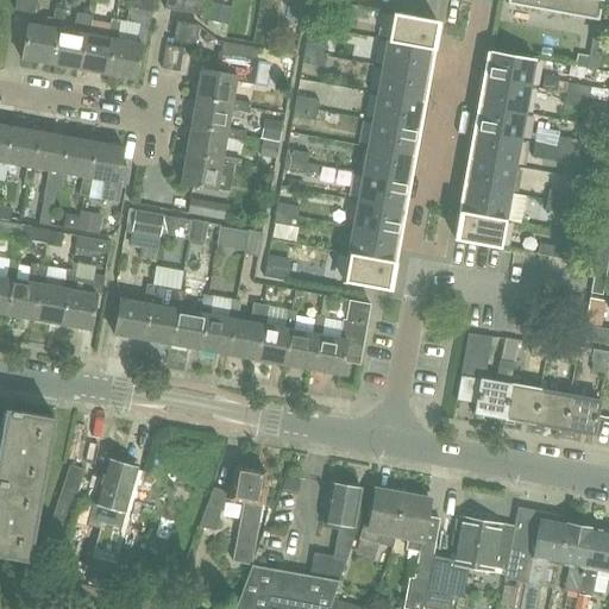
[(38,0),(17,0),(16,8),(36,12),(38,0)]
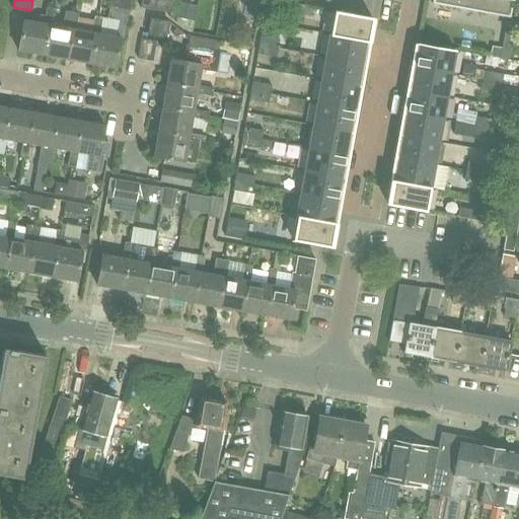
[(173,0),(142,0),(142,1),(141,6),(141,7),(164,12),(171,13),(174,1),(173,0)]
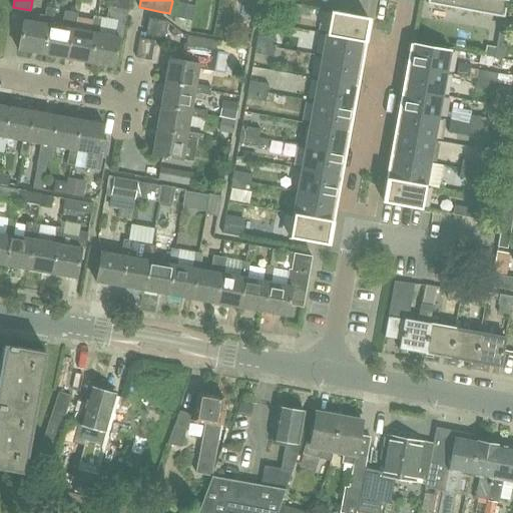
[(503,17),(506,0),(427,0),(427,3),(503,17)]
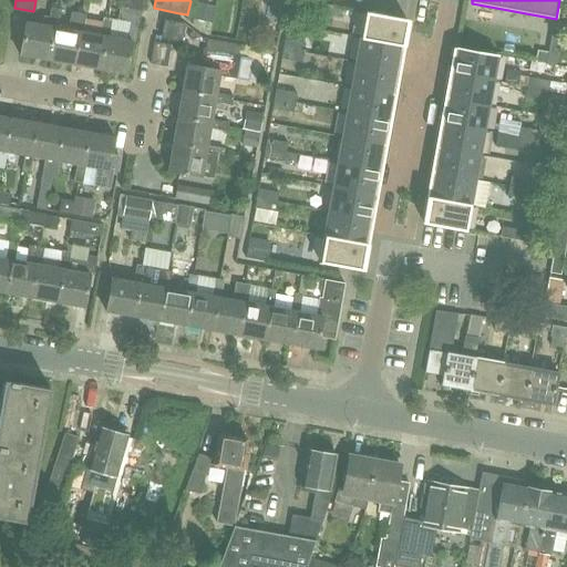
[(197,3),(194,22),(212,26),(215,7),(197,3)]
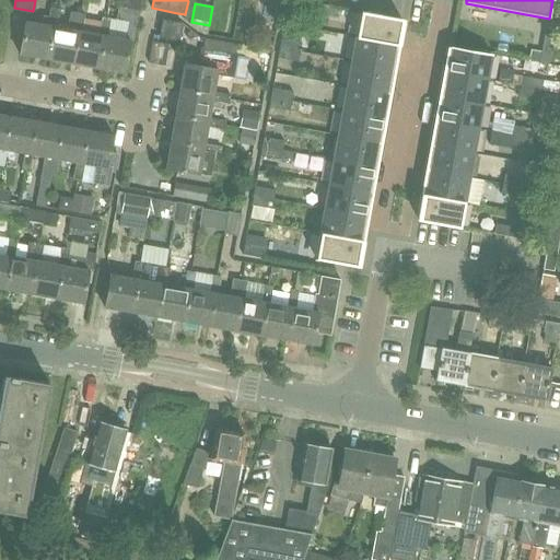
[(329,7),(308,3),(306,12),(327,16),(329,7)]
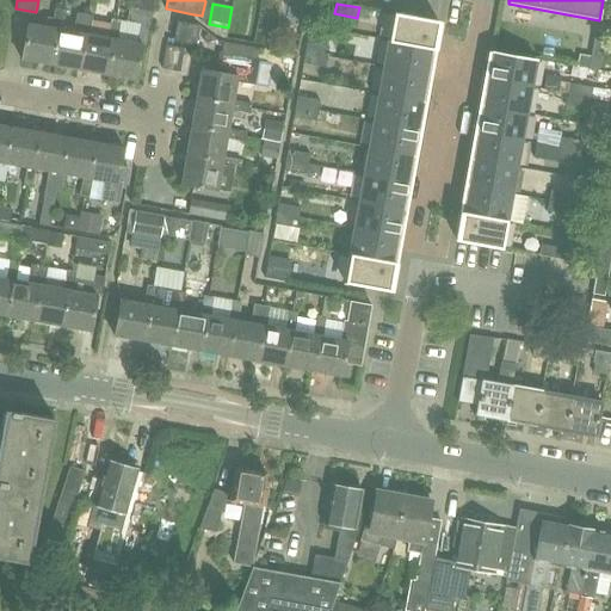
[(56,29),(61,30),(65,12),(55,10),(54,19),(45,18),(44,28),(28,24),(22,60),(50,65),(56,29)]
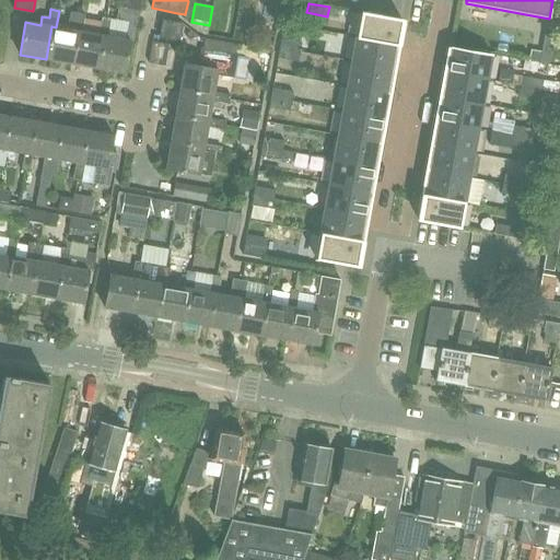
[(361,12),(356,37),(397,44),(401,20),(361,12)]
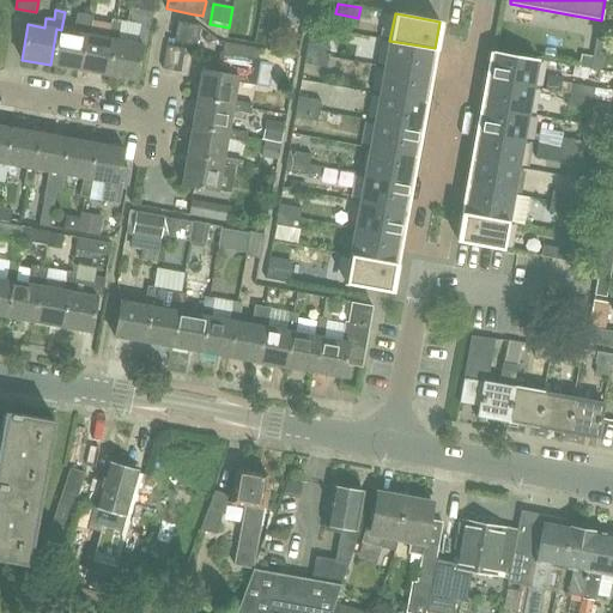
[(85,35),(90,36),(92,17),(89,16),(83,14),(82,24),(74,23),(72,32),(61,30),(56,29),(50,65),(79,71),(85,35)]
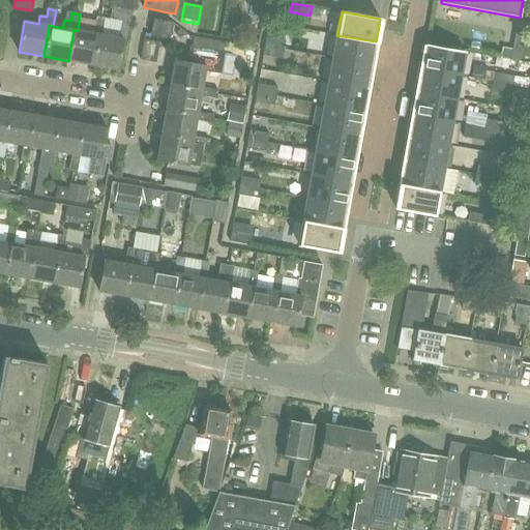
[(97,34),(101,35),(105,19),(97,18),(94,34),(78,31),(74,30),(68,61),(92,65),(97,34)]
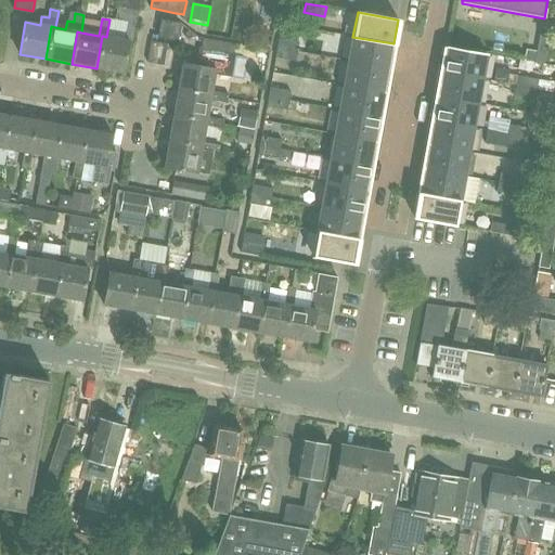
[(181,24),(162,21),(158,37),(178,40),(181,24)]
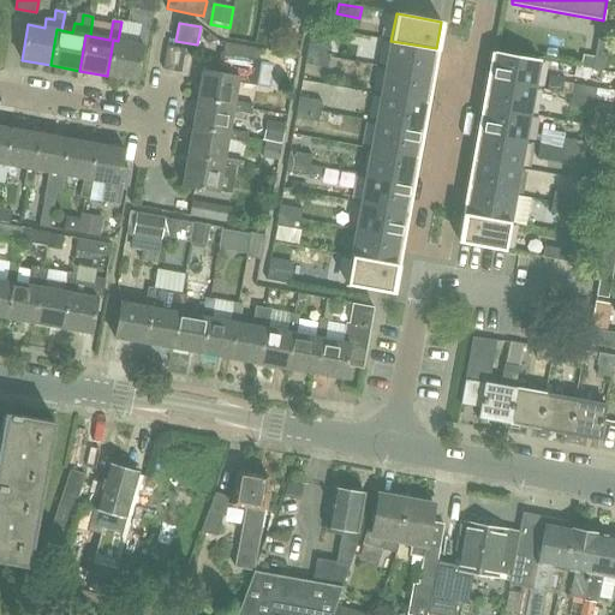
[(113,40),(107,76),(137,81),(143,47),(148,47),(151,28),(141,25),(137,45),(118,41),(113,40)]
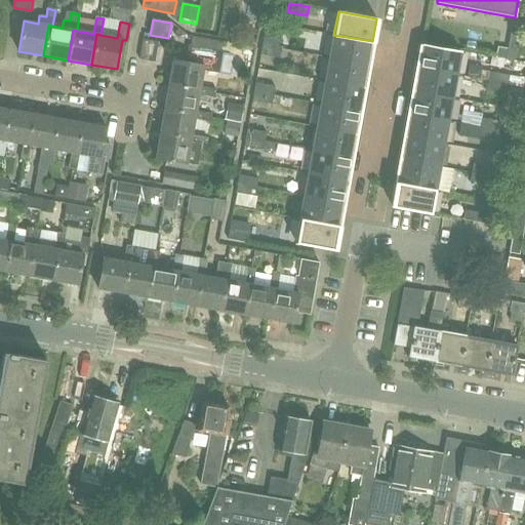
[(519,34),(511,33),(506,61),(515,62),(519,34)]
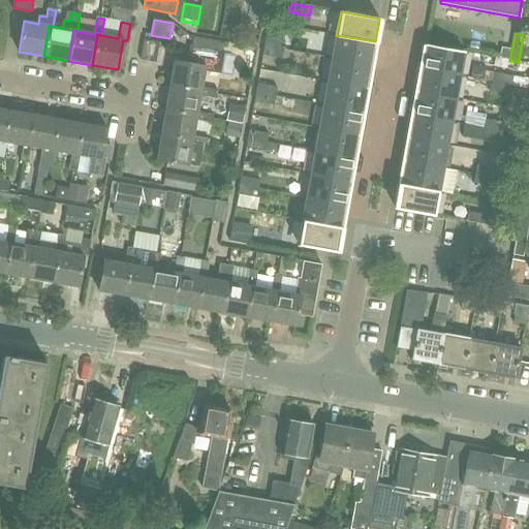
[(336,35),(332,58),(371,65),(375,41),(336,35)]
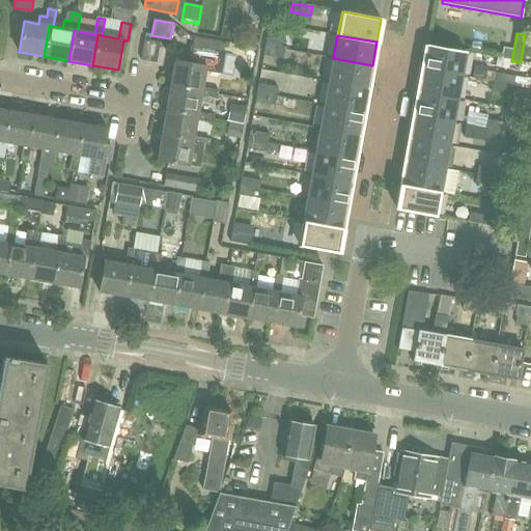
[(286,40),(267,37),(264,47),(284,50),(286,40)]
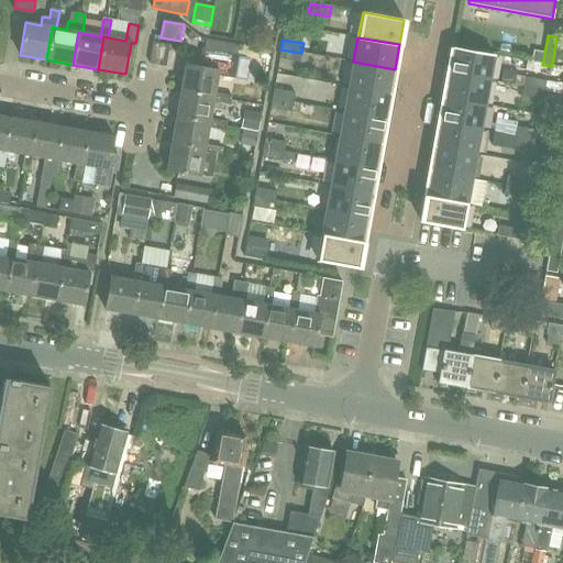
[(494,55),(452,47),(448,73),(489,79),(494,55)]
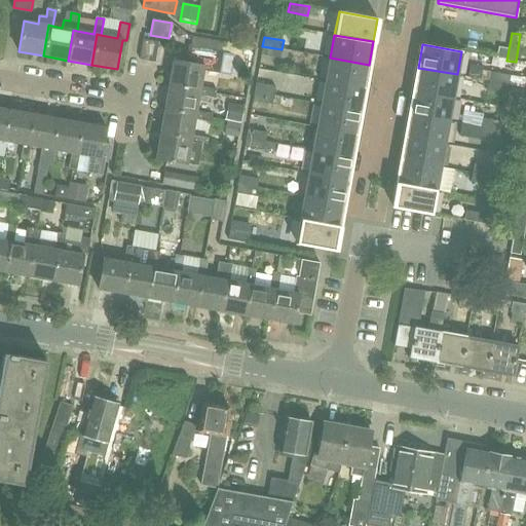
[(220,73),(221,66),(224,52),(189,46),(186,63),(174,61),(170,85),(200,90),(200,87),(203,71),(220,73)]
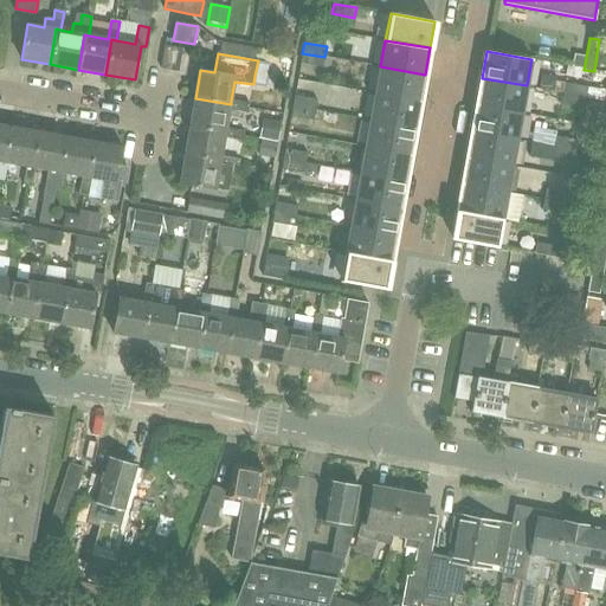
[(324,57),(302,53),(301,63),(323,66),(324,57)]
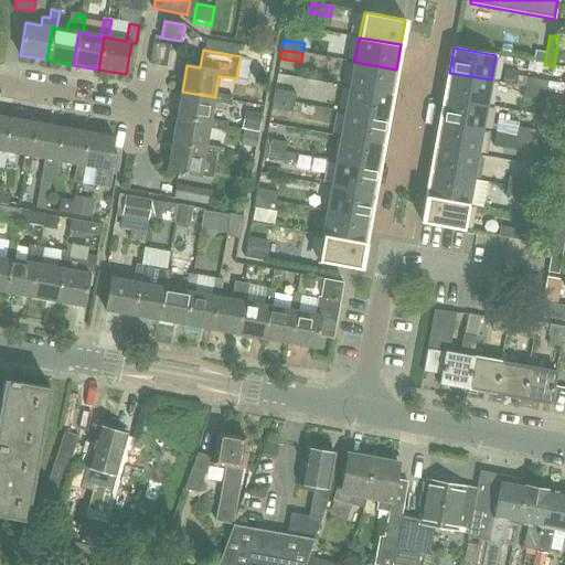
[(396,70),(354,62),(350,87),(392,95),(396,70)]
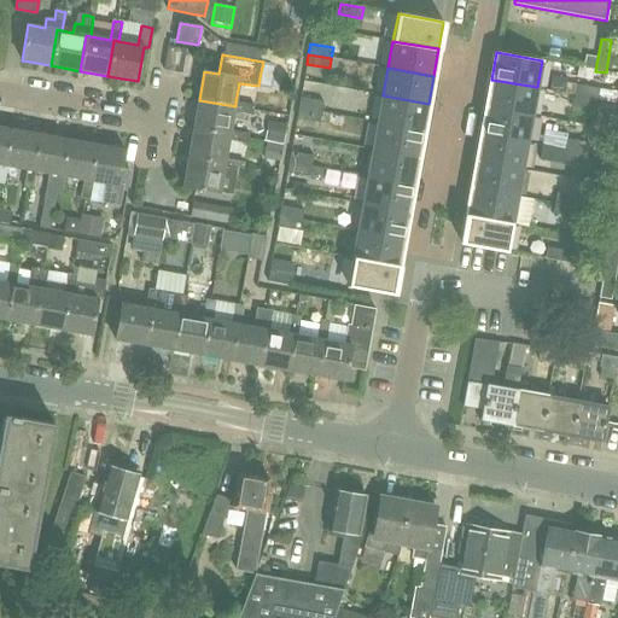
[(593,70),(578,68),(576,79),(592,81),(593,70)]
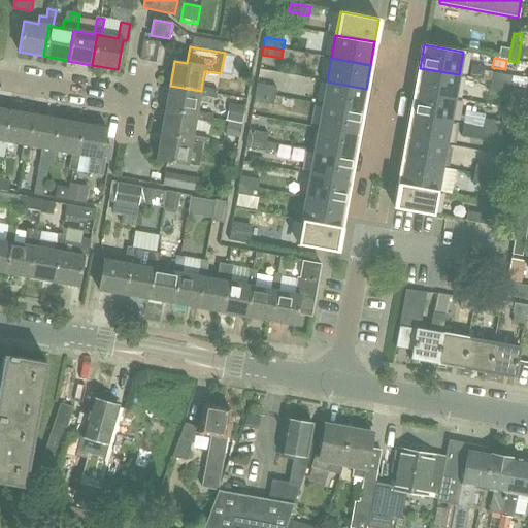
[(420,68),(416,92),(455,99),(459,74),(420,68)]
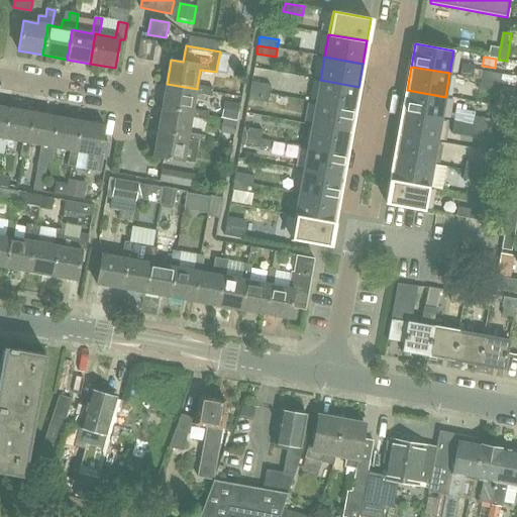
[(501,74),(483,71),(481,80),(500,83),(501,74)]
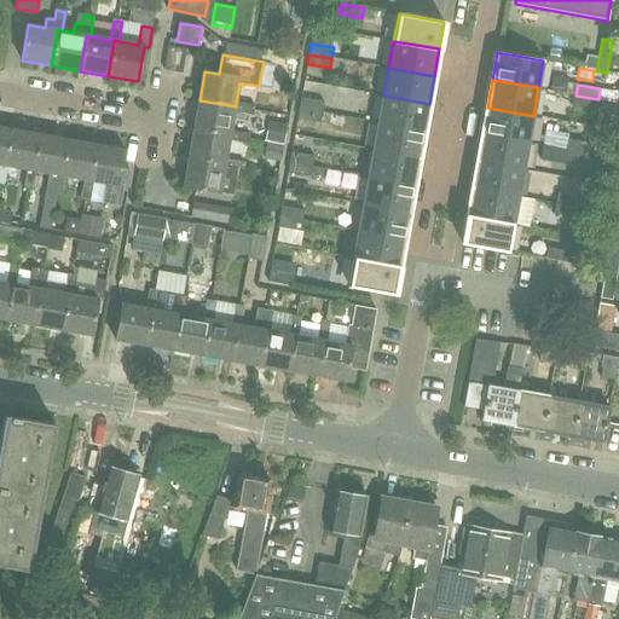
[(429,104),(383,96),(379,122),(424,131),(429,104)]
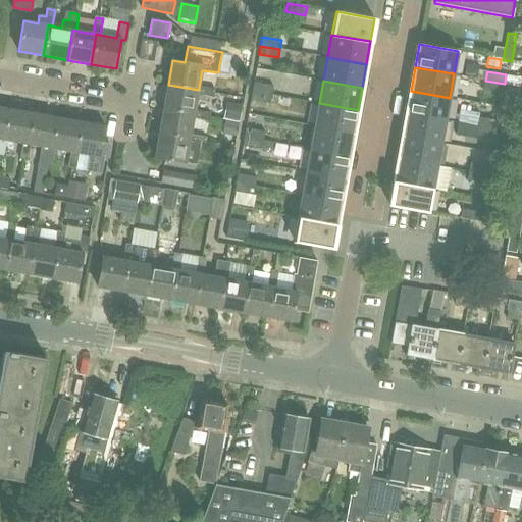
[(505,84),(485,81),(484,89),(503,93),(505,84)]
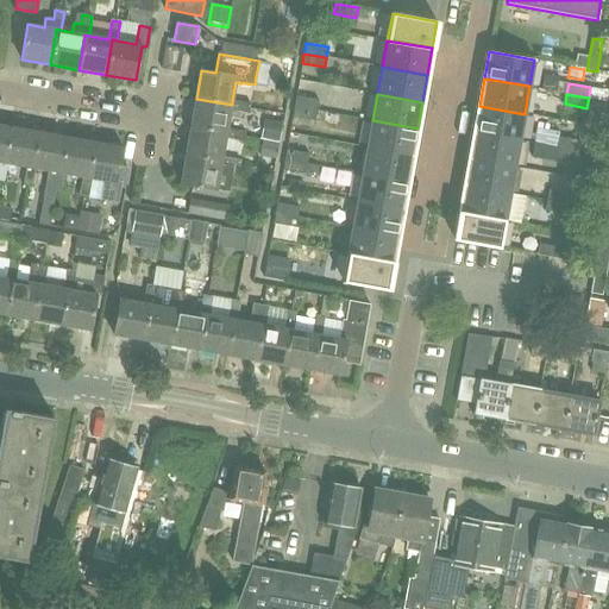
[(319,100),(296,96),(294,106),(316,111),(319,100)]
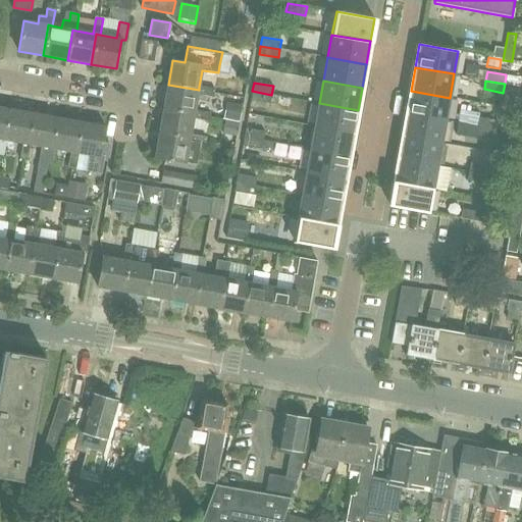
[(215,89),(199,87),(199,90),(168,85),(163,109),(194,114),(195,110),(198,94),(214,97),(215,89)]
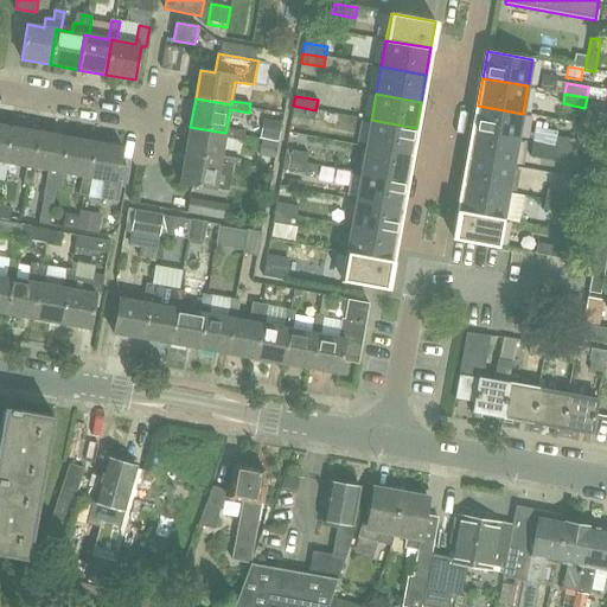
[(315,110),(293,106),(292,116),(314,120),(315,110)]
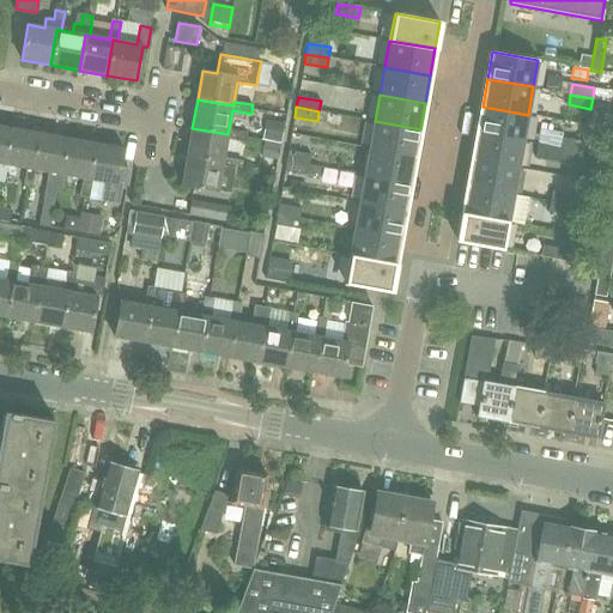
[(528,115),(483,107),(478,133),(522,141),(528,115)]
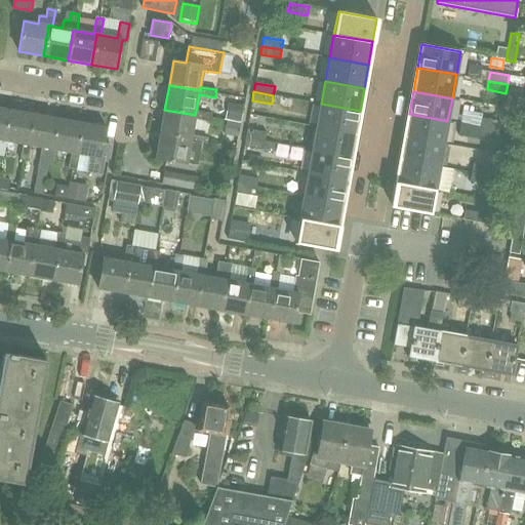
[(241,123),(244,105),(228,103),(225,120),(227,120),(228,120),(241,123)]
